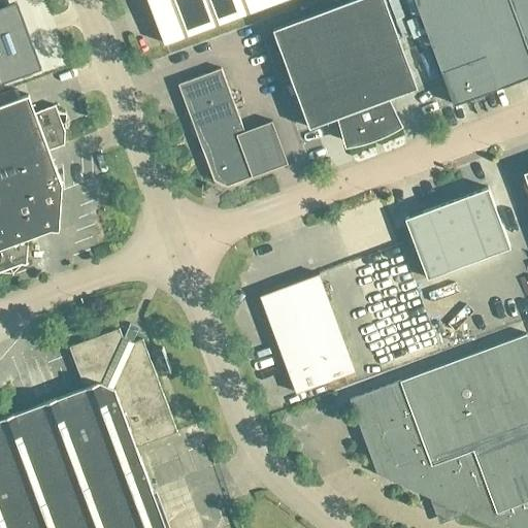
[(278,0),(149,0),(165,42),(278,0)]
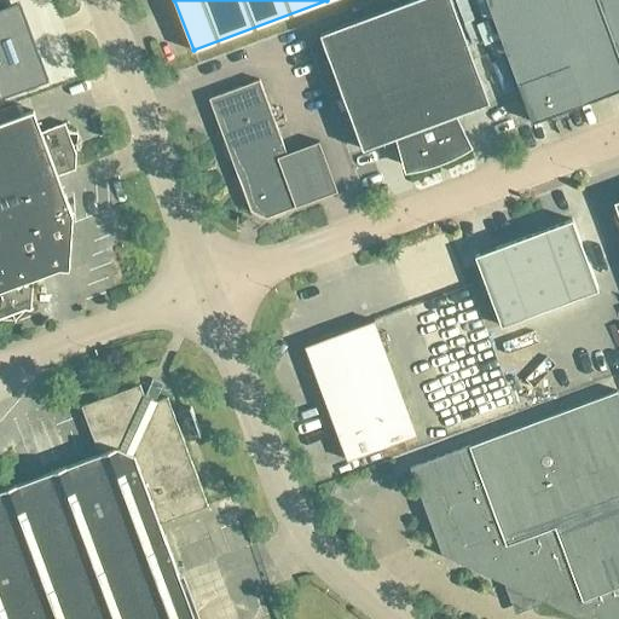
[(490,102),(451,0),(409,0),(320,34),(363,149),(399,136),(408,166),(421,163),(427,162),(433,160),(440,157),(444,156),(456,150),(462,148),(467,144),(453,115),(490,102)]
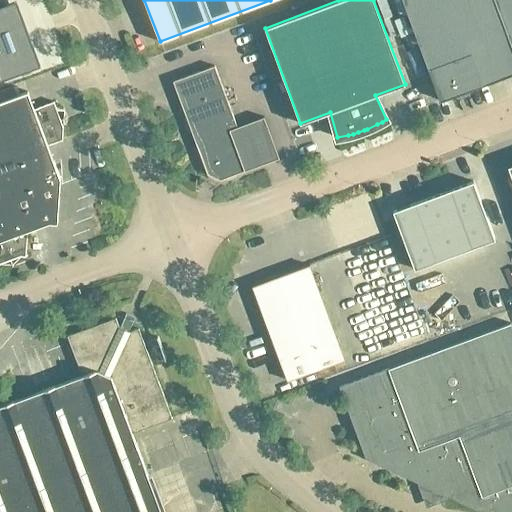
[(511,73),(511,0),(402,0),(440,100),(511,73)]
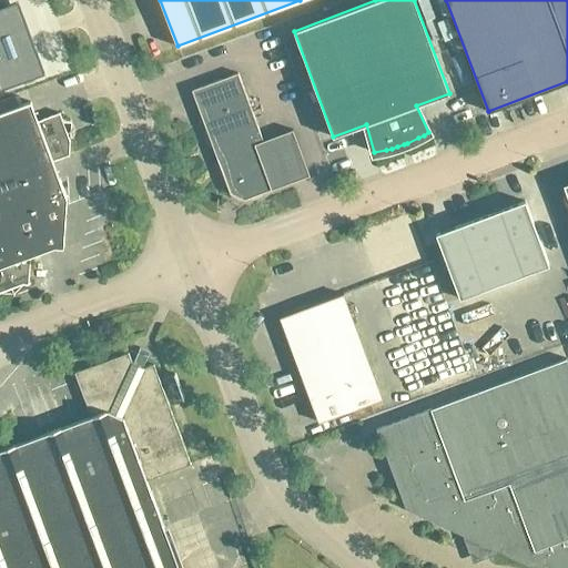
[(20,24),(13,7),(0,10),(0,84),(37,71),(26,41),(28,40),(30,38),(30,37),(31,34),(28,26),(27,24),(24,24),(22,23),(20,24)]
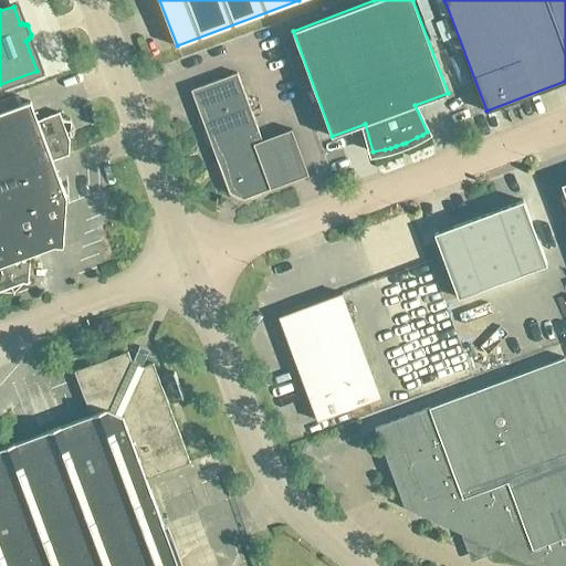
[(448,17),(436,21),(442,40),(454,35),(448,17)]
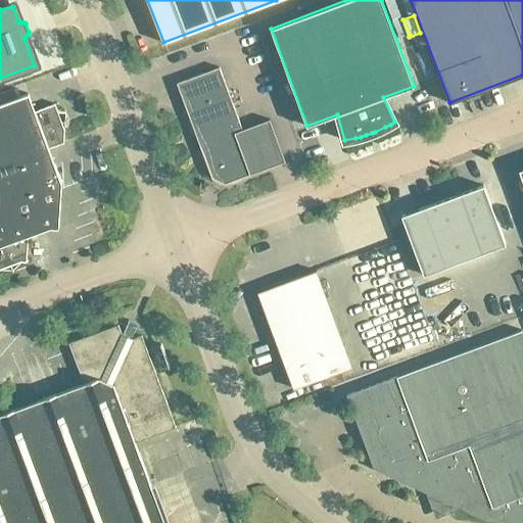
[(286,161),(270,119),(242,129),(220,66),(177,83),(210,174),(211,174),(212,178),(225,183),(229,182),(286,161)]
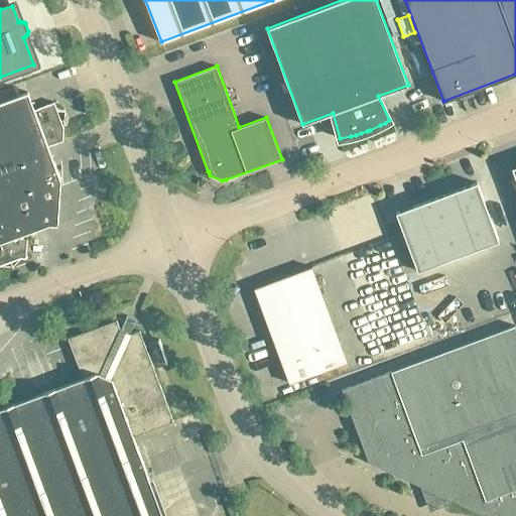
[(28,92),(0,102),(0,265),(1,265),(0,265),(10,261),(12,268),(14,267),(11,261),(21,257),(21,258),(26,258),(28,227),(38,223),(57,225),(60,180),(47,146),(51,144),(52,144),(62,140),(63,128),(61,121),(67,119),(67,118),(60,120),(57,110),(54,102),(38,108),(34,110),(28,92)]
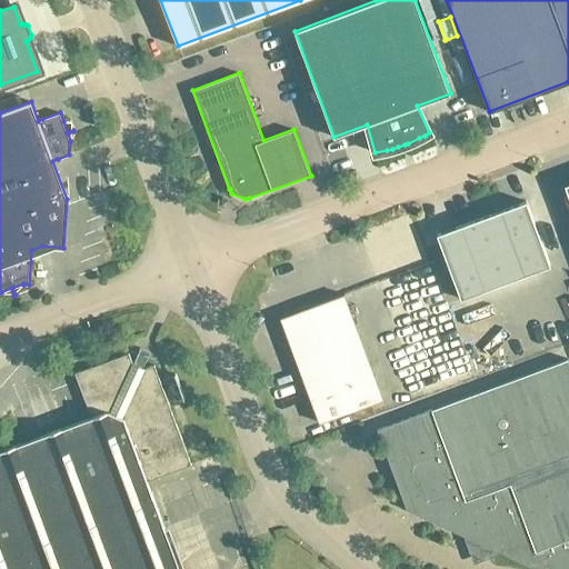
[(550,266),(526,201),(437,235),(460,299),(550,266)]
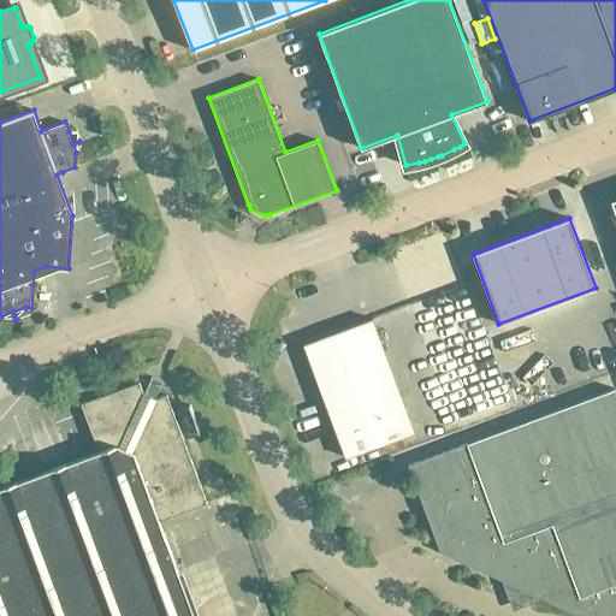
[(414,432),(372,319),(304,344),(347,457),(414,432)]
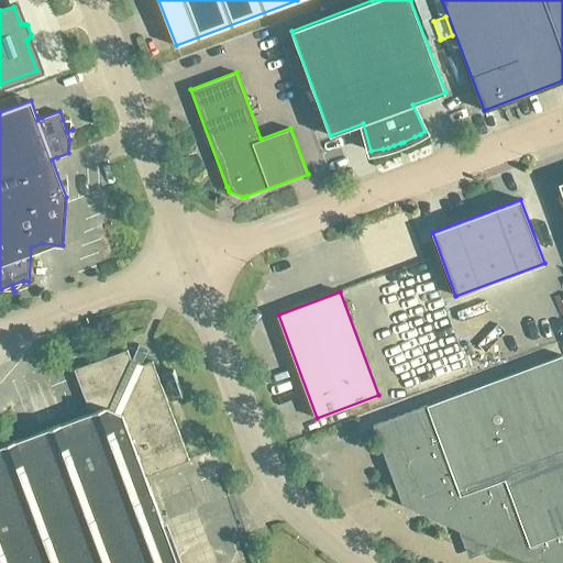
[(448,346),(437,312),(390,327),(404,367),(424,361),(422,354),(448,346)]
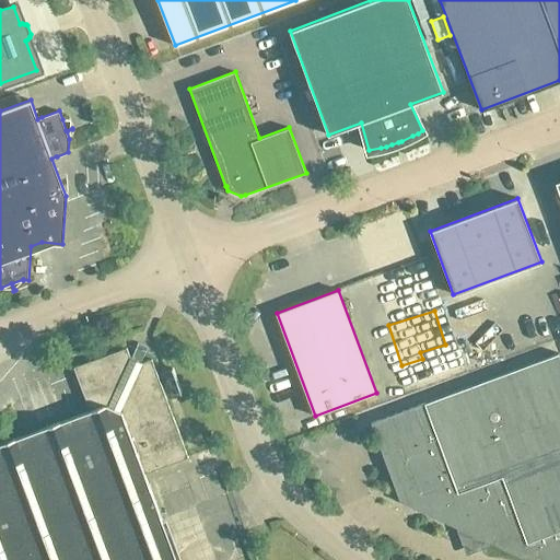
[(202,559),(120,338),(34,370),(104,559),(202,559)]
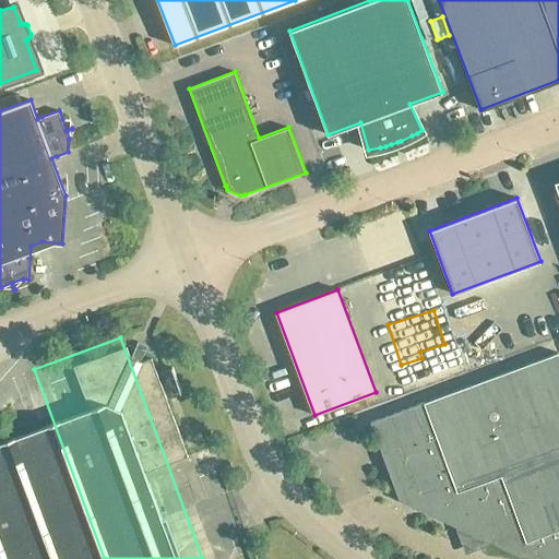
[(558,558),(558,356),(558,353),(424,402),(370,421),(400,501),(459,527),(462,538),(479,546),(489,542),(490,542),(526,558),(558,558)]
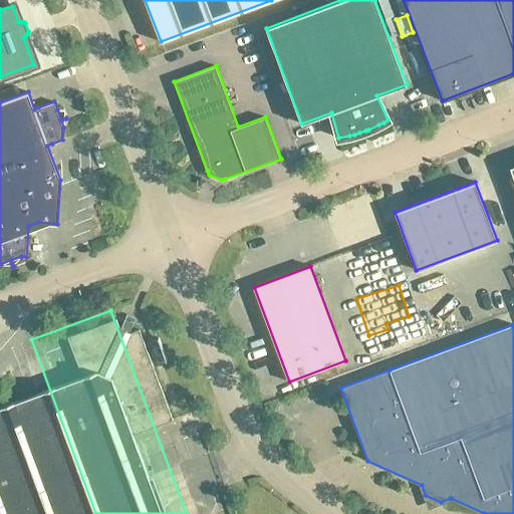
[(0,513),(46,513),(27,461),(0,471),(0,513)]
